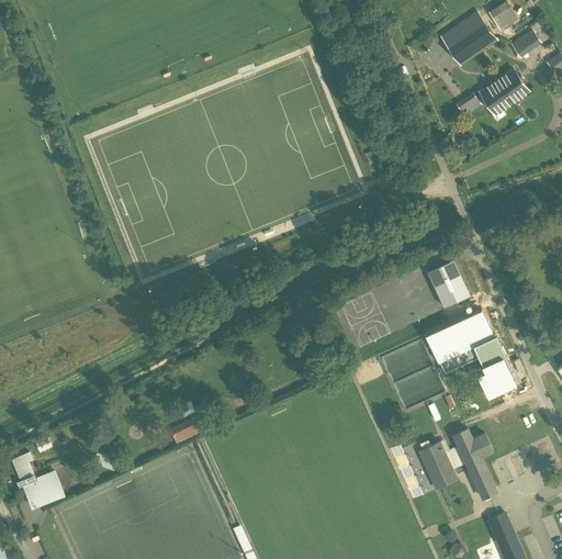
[(479,14),(442,40),(461,66),(497,41),(479,14)]
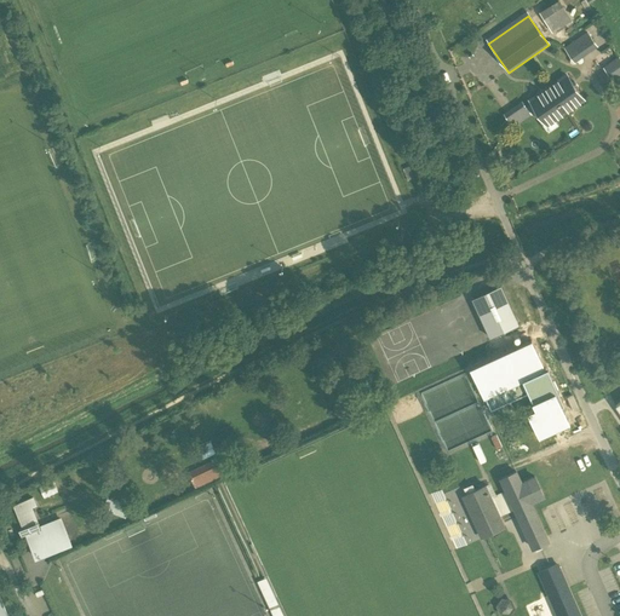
[(593,45),(587,35),(573,46),(579,55),(593,45)]
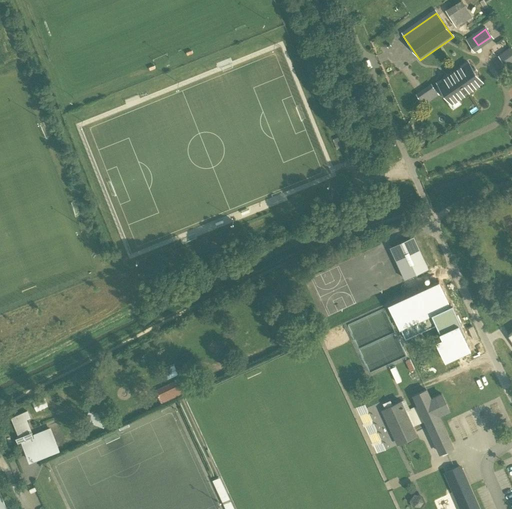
[(473,38),(467,42),(472,49),(478,45),(473,38)]
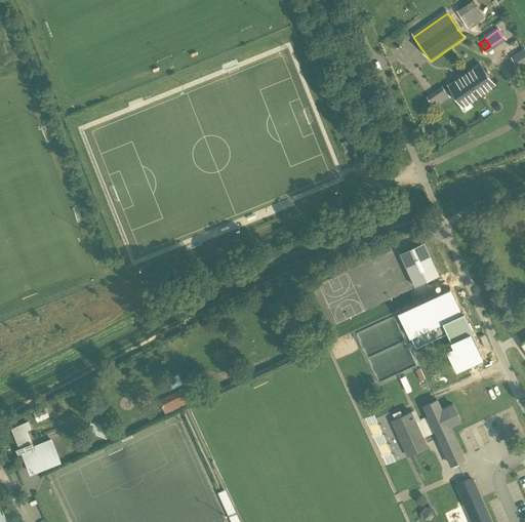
[(480,66),(465,77),(462,77),(455,81),(455,83),(449,87),(463,108),(494,86),(480,66)]
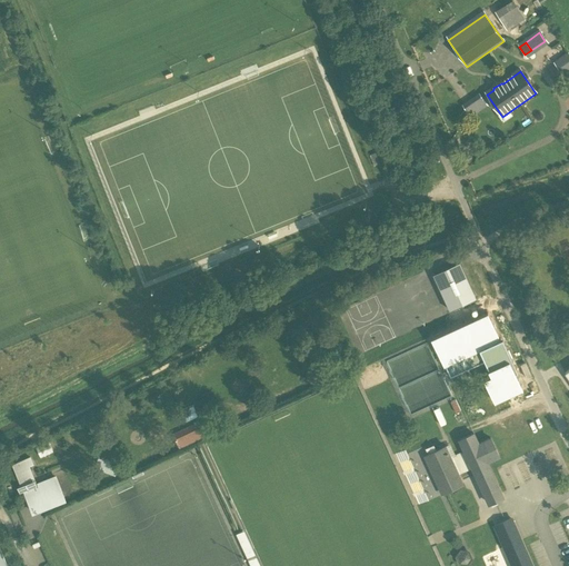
[(460,265),(433,277),(437,284),(450,314),(477,301),(460,265)]
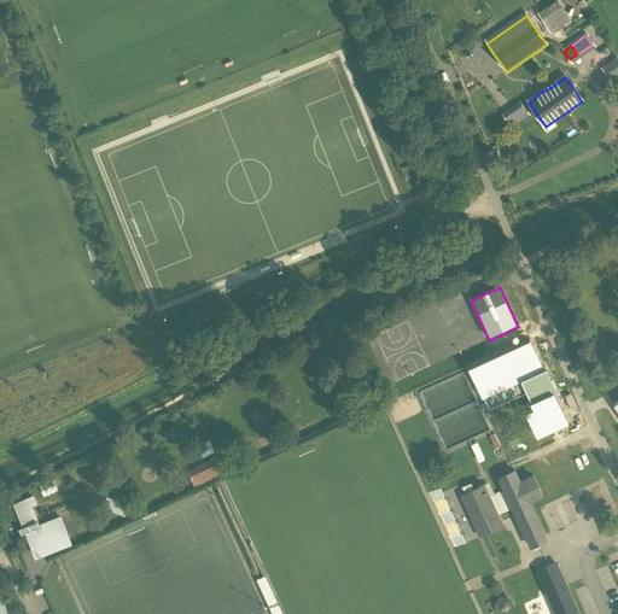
[(543,372),(530,341),(468,369),(483,399),(484,399),(490,411),(528,395),(534,410),(526,414),(537,438),(569,425),(560,407),(563,405),(546,370),(543,372)]
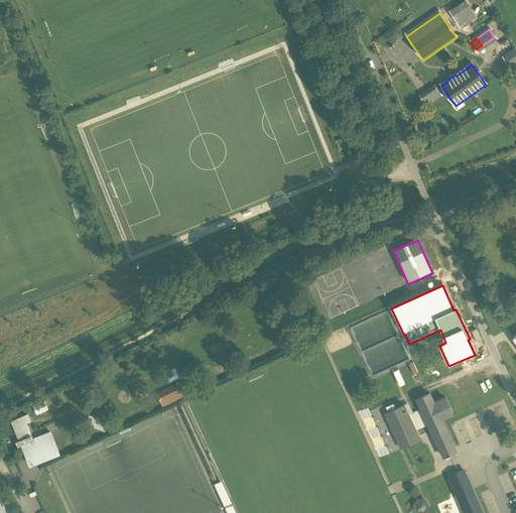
[(413,365),(409,367),(413,377),(418,375),(413,365)]
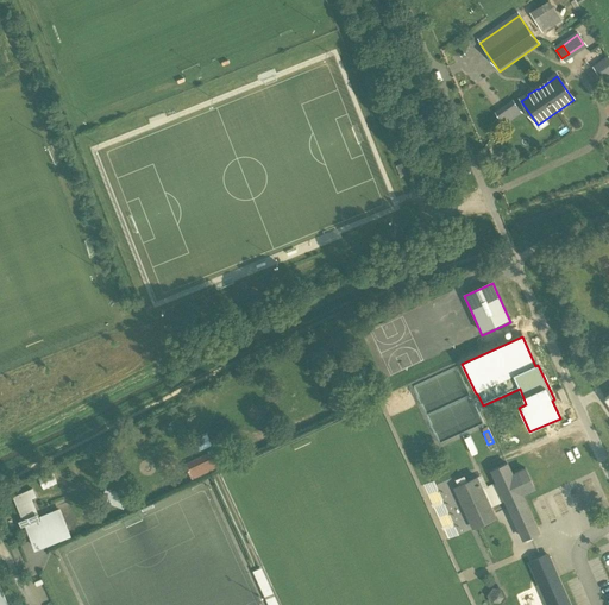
[(212,454),(184,467),(193,484),(220,471),(212,454)]
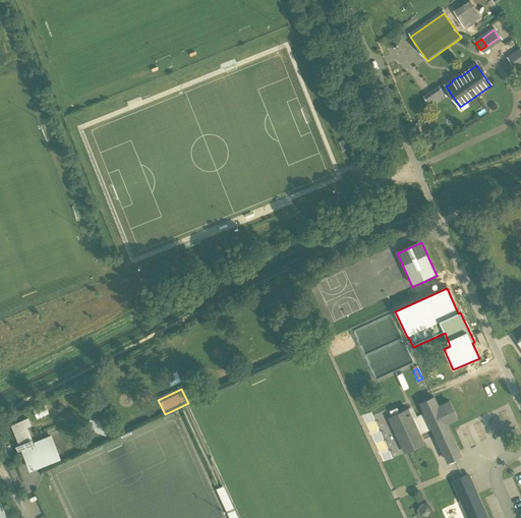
[(450,403),(439,408),(435,399),(421,405),(448,463),(454,460),(461,457),(459,453),(446,424),(457,419),(450,403)]
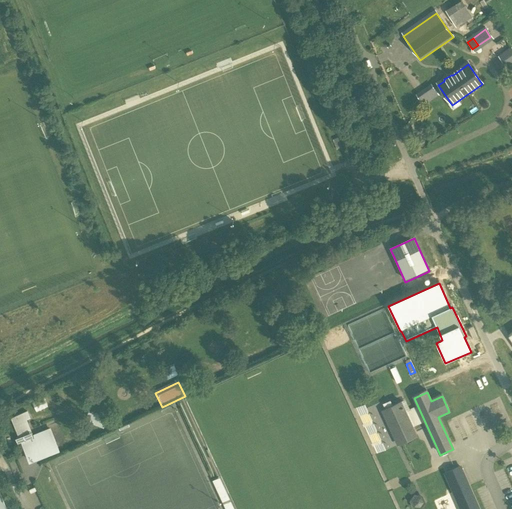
[(417,436),(402,403),(386,411),(399,438),(397,439),(396,440),(397,443),(399,444),(401,443),(401,444),(417,436)]
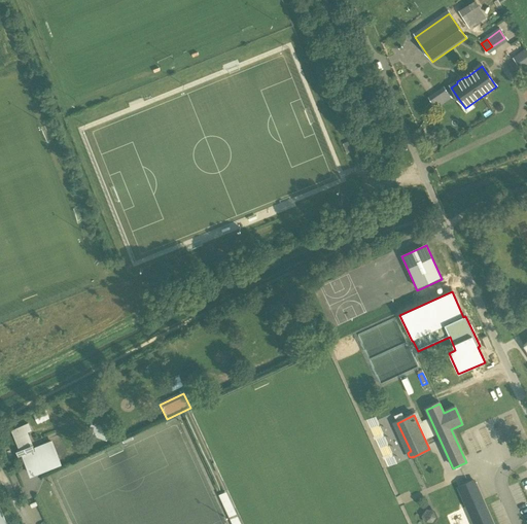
[(29,426),(12,432),(21,452),(32,448),(27,433),(31,431),(29,426)]
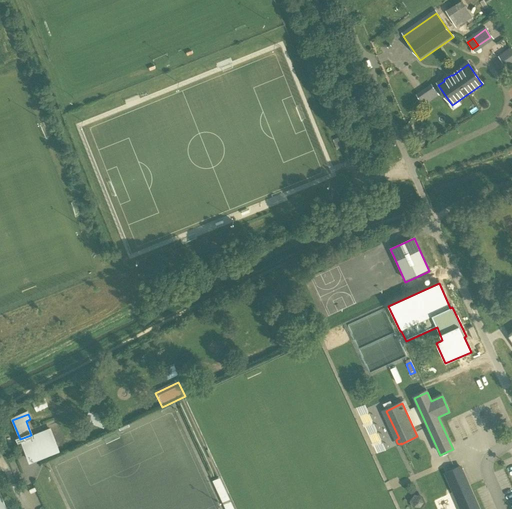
[(43,434),(21,443),(29,462),(41,458),(58,451),(51,431),(43,434)]
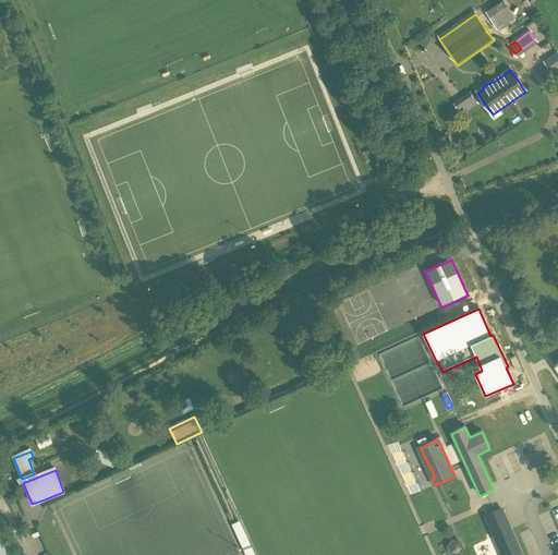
[(34,472),(17,480),(20,485),(36,479),(34,472)]
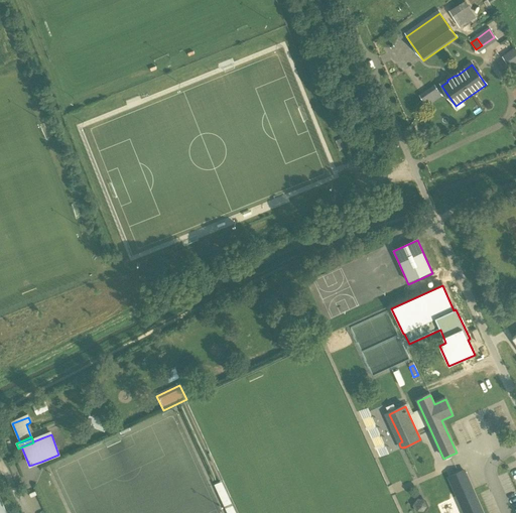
[(460,477),(452,480),(460,498),(474,492),(466,474),(460,477)]
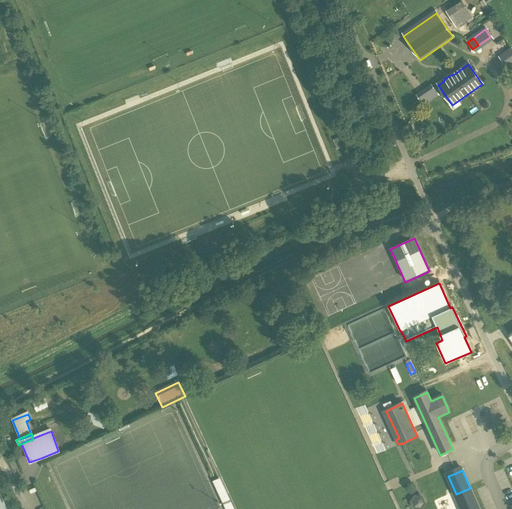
[(479,508),(470,488),(456,494),(463,508),(479,508)]
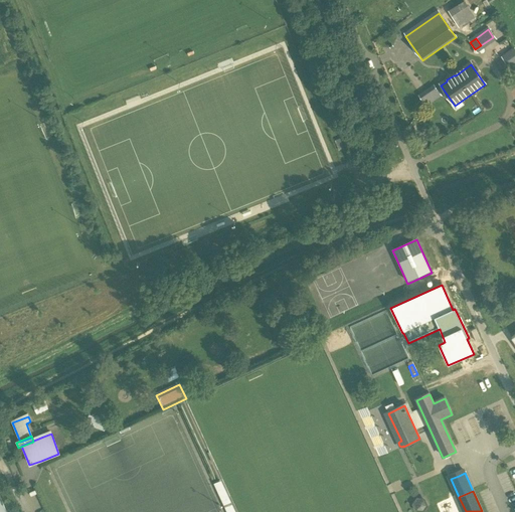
[(423,502),(417,501),(414,506),(416,511),(423,511),(426,507),(423,502)]
